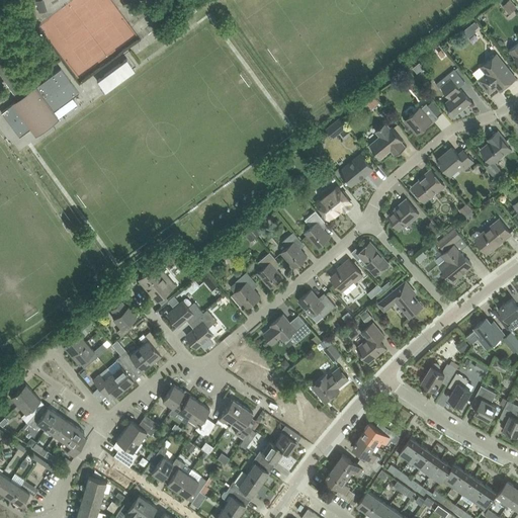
[(511,0),(509,0),(503,5),(509,13),(517,7),(511,0)]
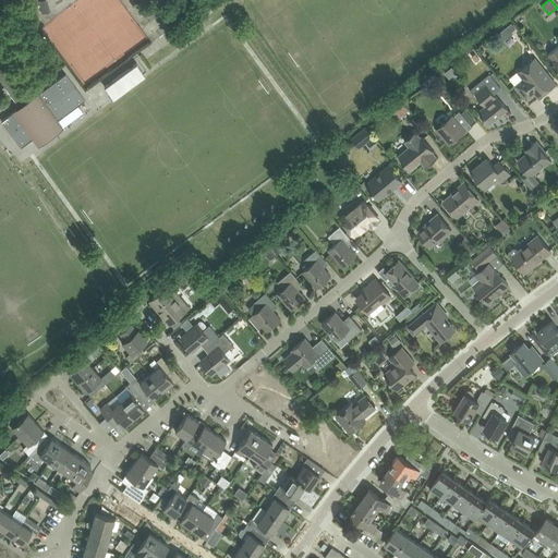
[(557,45),(548,55),(554,61),(557,65),(557,45)]
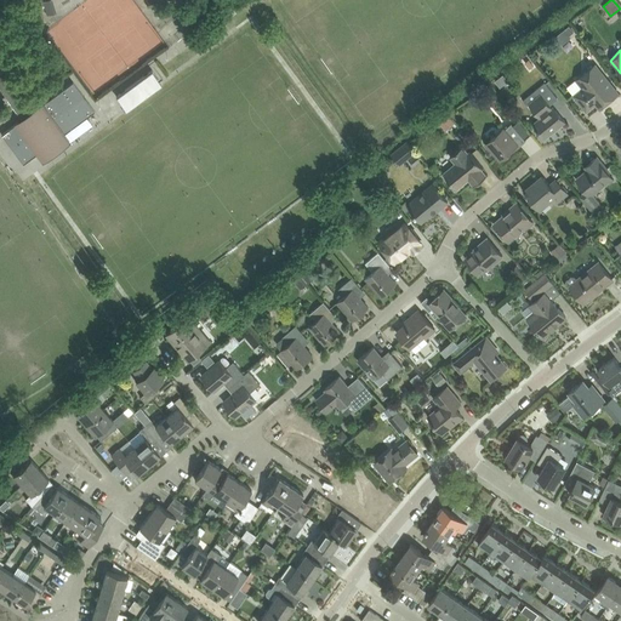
[(10,53),(4,58),(12,70),(18,67),(10,53)]
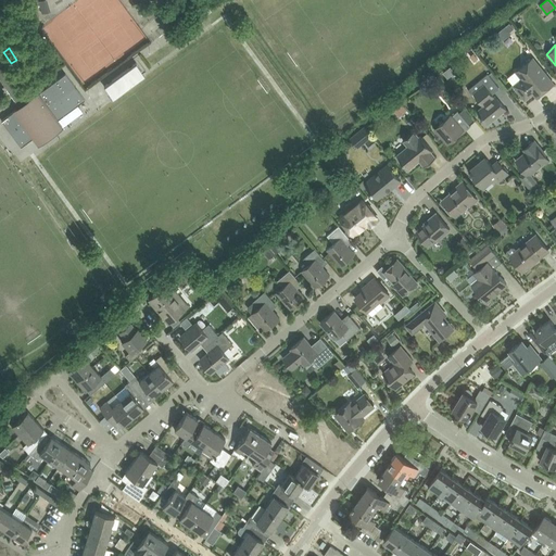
[(0,78),(8,90),(19,105),(12,110),(13,112),(2,121),(20,146),(32,137),(37,144),(63,126),(58,118),(84,99),(72,83),(65,74),(32,98),(21,84),(0,53),(0,78)]
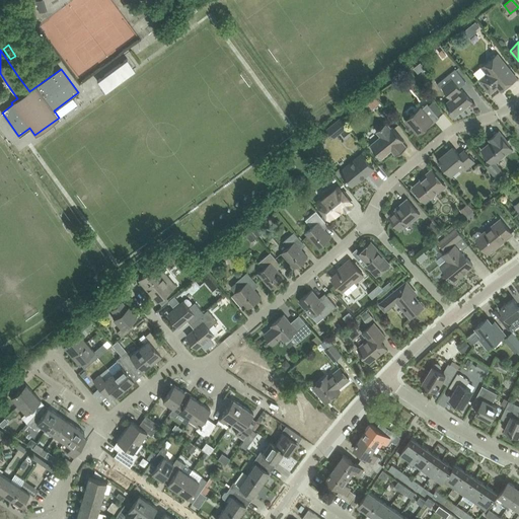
[(517,78),(511,70),(498,54),(482,66),(487,72),(478,79),(484,85),(490,92),(498,86),(501,90),(517,78)]
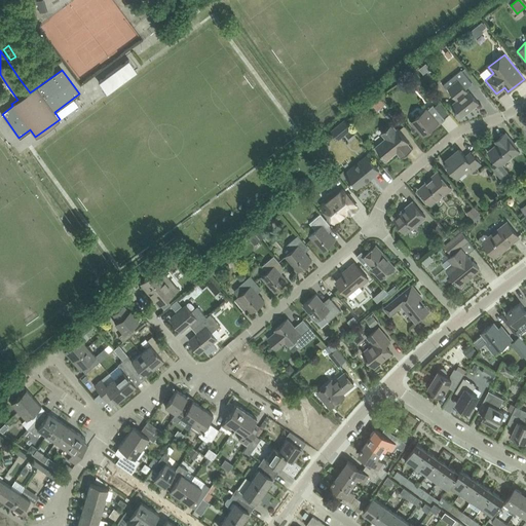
[(128,59),(99,81),(106,92),(137,70),(128,59)]
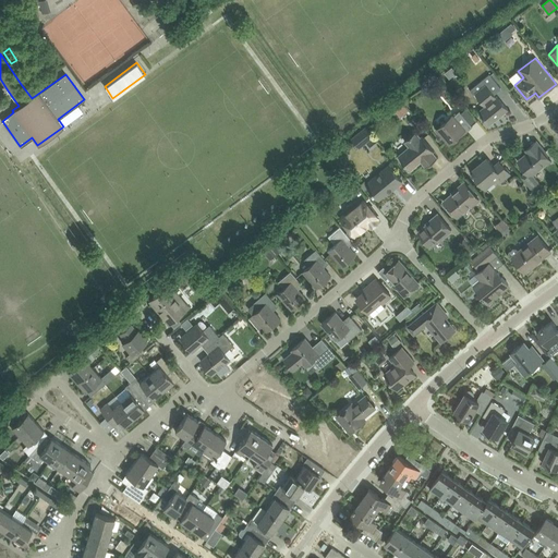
[(508,109),(500,100),(497,96),(496,97),(494,95),(501,88),(489,74),(470,91),(474,95),(475,94),(485,106),(478,111),(482,117),(483,116),(489,123),(508,109)]
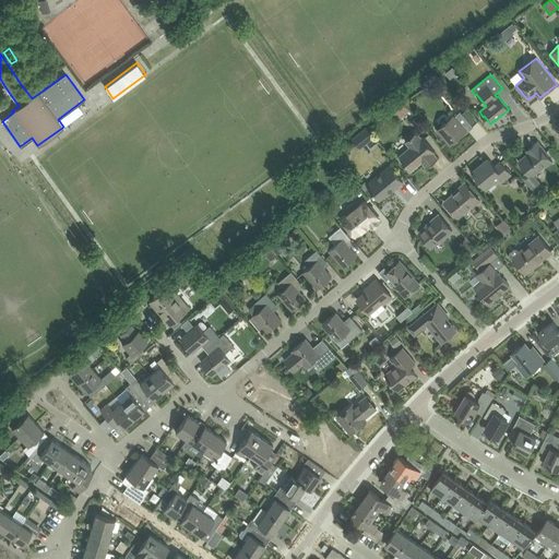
[(439,80),(429,86),(432,92),(440,86),(442,90),(444,87),(443,85),(439,80)]
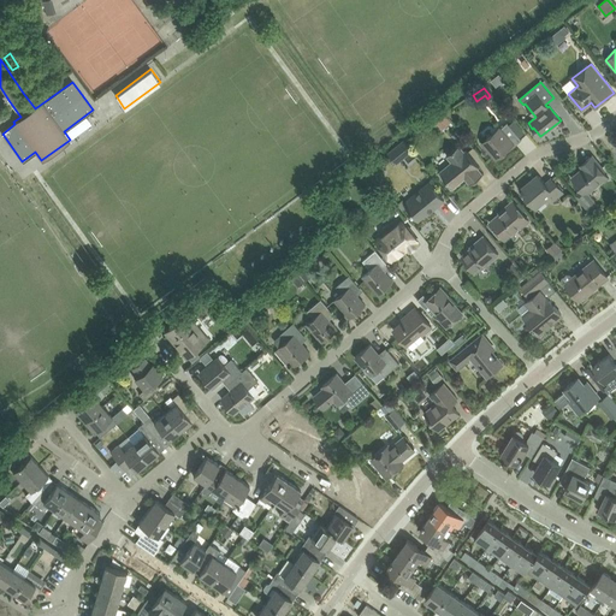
[(443,113),(434,120),(439,126),(448,119),(443,113)]
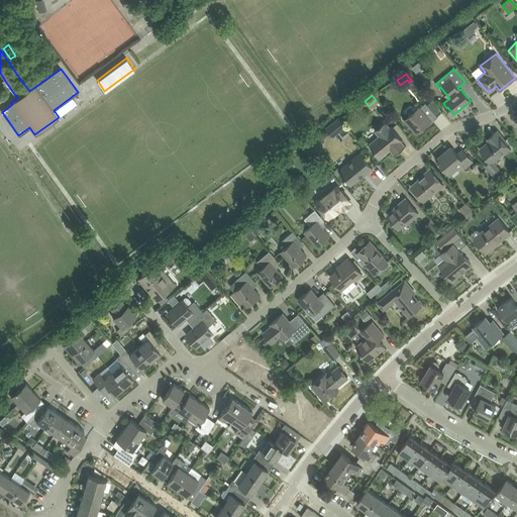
[(404,119),(409,125),(416,133),(422,127),(423,129),(438,117),(431,109),(426,103),(420,107),(420,106),(404,119)]
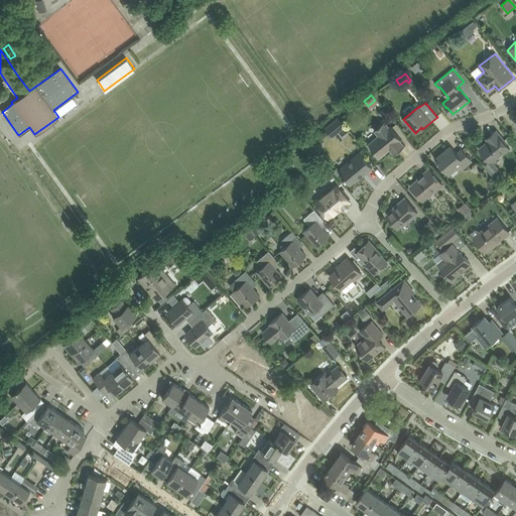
[(325,127),(333,136),(346,125),(338,116),(325,127)]
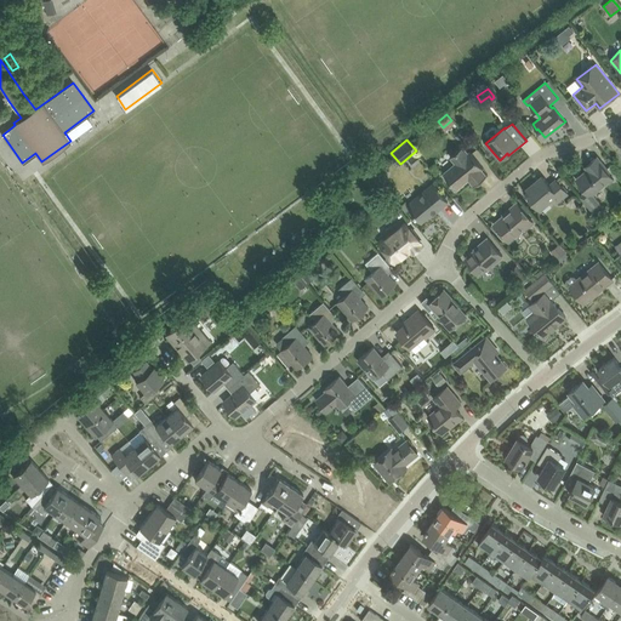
[(483,167),(480,164),(469,151),(467,152),(463,146),(450,157),(455,161),(443,172),(449,180),(456,189),(468,180),(473,186),(486,175),(482,169),(483,167)]
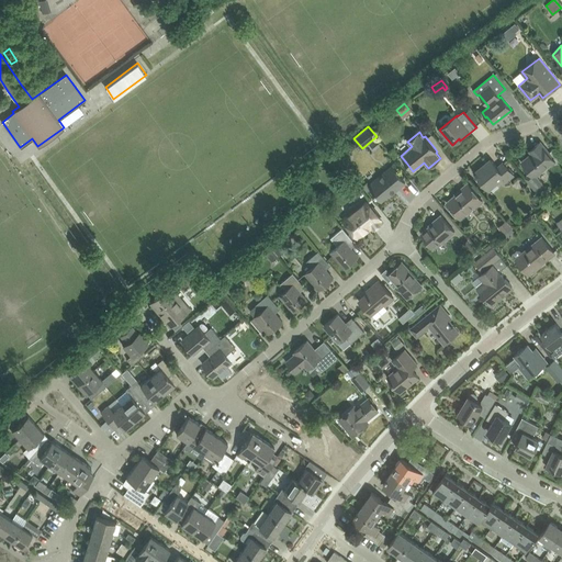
[(521,161),(528,170),(529,172),(530,172),(525,177),(537,193),(544,187),(536,176),(546,168),(554,160),(549,154),(550,154),(540,142),(529,150),(531,154),(521,161)]
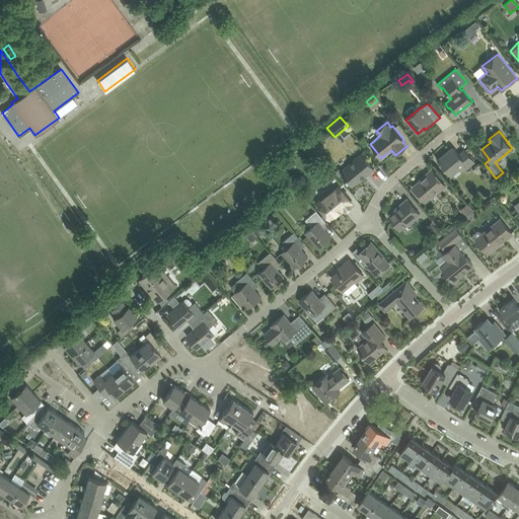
[(304,142),(304,145),(306,149),(311,150),(314,147),(315,143),(312,139),(309,138),(308,138),(304,141),(304,142)]
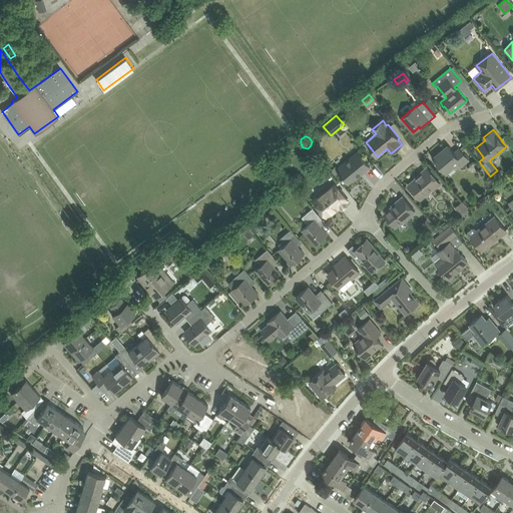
[(433,157),(440,165),(446,172),(456,164),(459,168),(469,159),(466,155),(459,148),(454,152),(448,145),(433,157)]
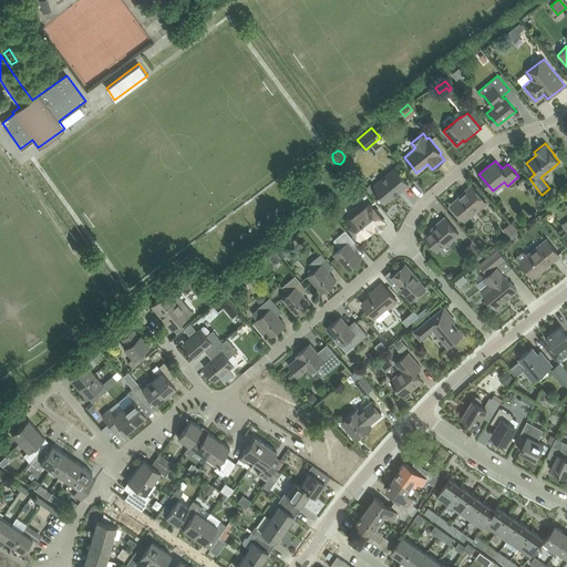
[(409,184),(402,176),(395,167),(373,186),(372,186),(374,189),(378,194),(384,202),(400,189),(401,191),(409,184)]
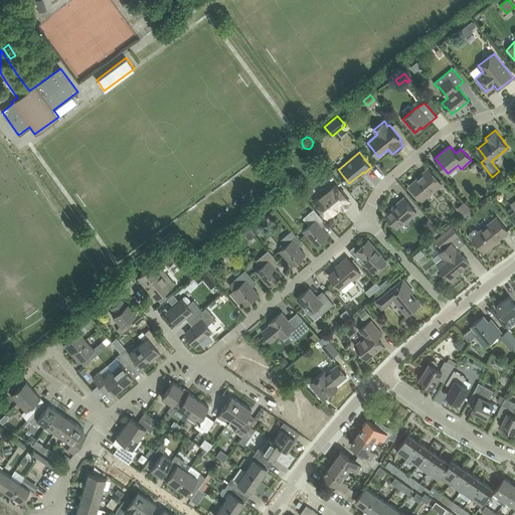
[(409,185),(415,193),(421,199),(435,188),(436,189),(443,184),(428,168),(421,173),(422,175),(418,178),(409,185)]
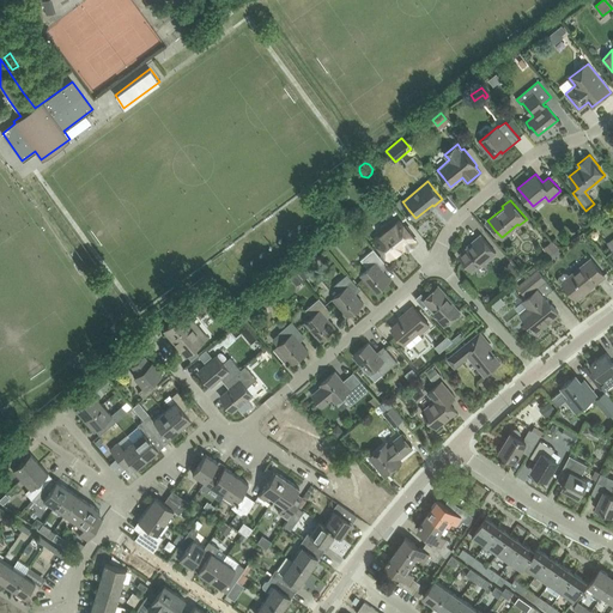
[(414,238),(407,229),(400,219),(375,238),(386,252),(390,258),(405,246),(407,249),(417,242),(414,238)]
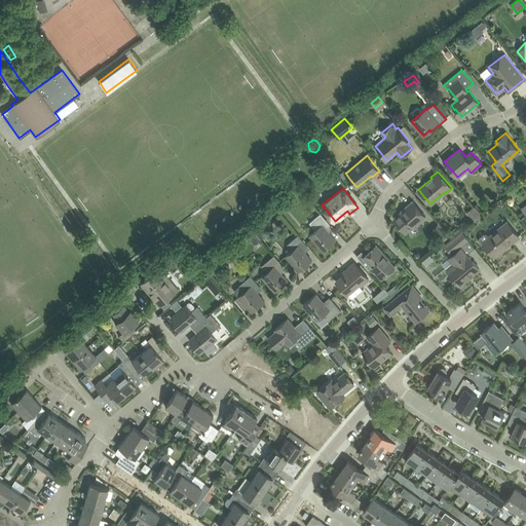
[(413,227),(425,216),(412,200),(402,210),(402,211),(393,218),(406,232),(413,226),(413,227)]
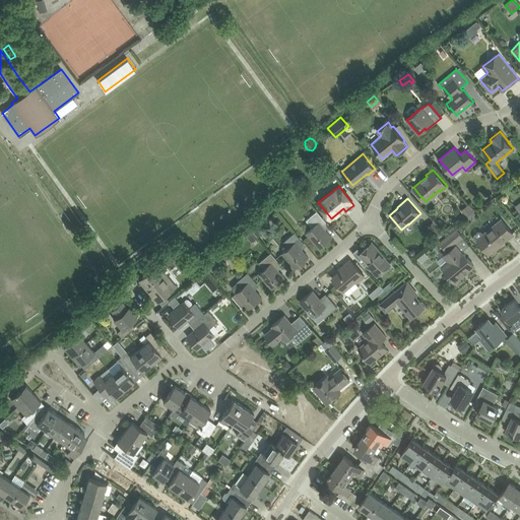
[(474,210),(468,203),(460,210),(466,216),(467,216),(468,217),(473,212),(473,211),(474,210)]
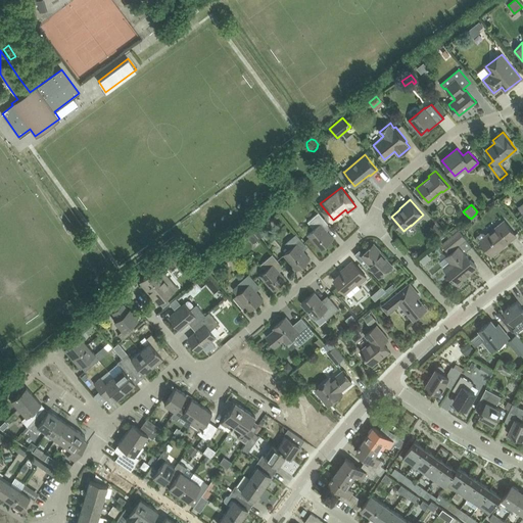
[(329,224),(323,217),(319,211),(307,222),(314,229),(307,234),(314,242),(321,249),(334,238),(325,228),(329,224)]
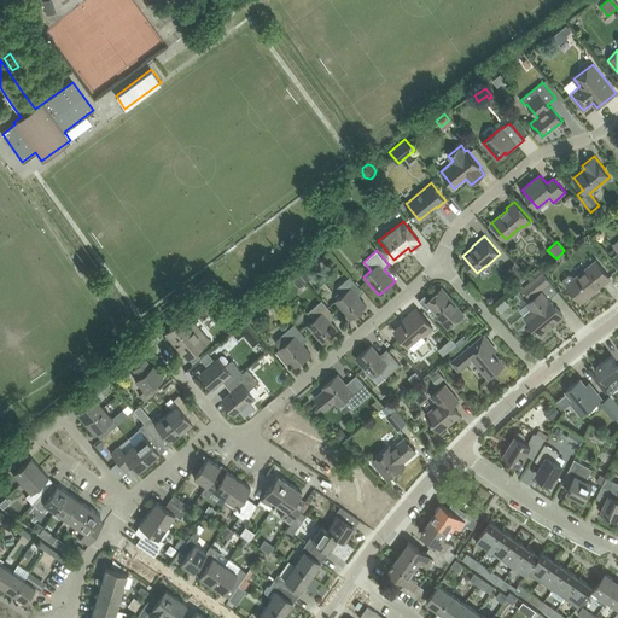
[(567,284),(573,291),(581,301),(610,278),(602,268),(596,261),(567,284)]
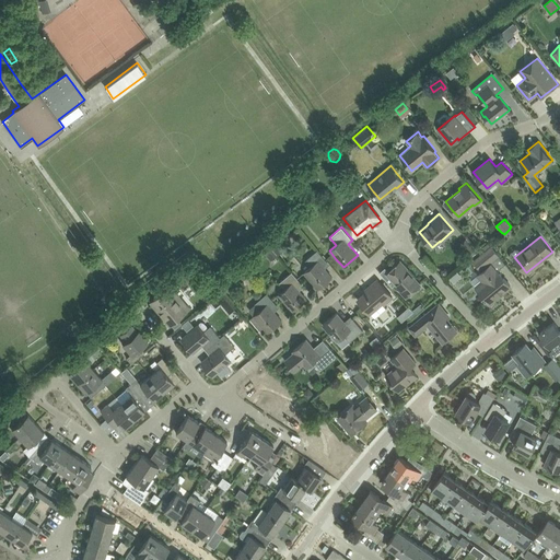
[(471,256),(477,251),(467,238),(461,243),(469,254),(471,256)]
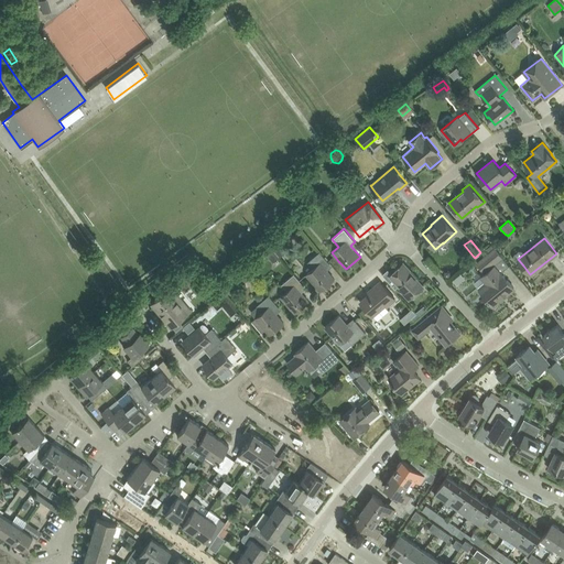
[(279,243),(273,249),(279,257),(285,251),(279,243)]
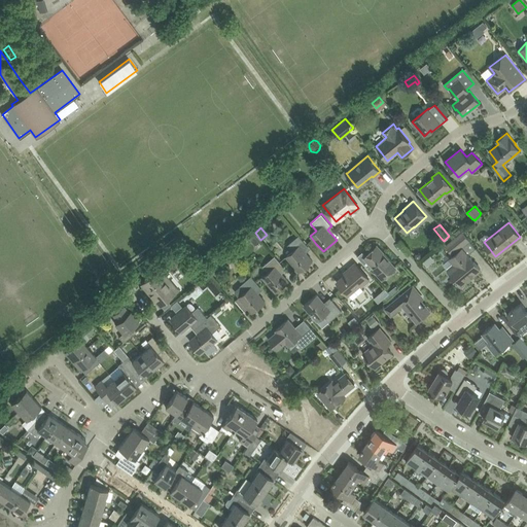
[(461,232),(446,244),(453,254),(469,241),(461,232)]
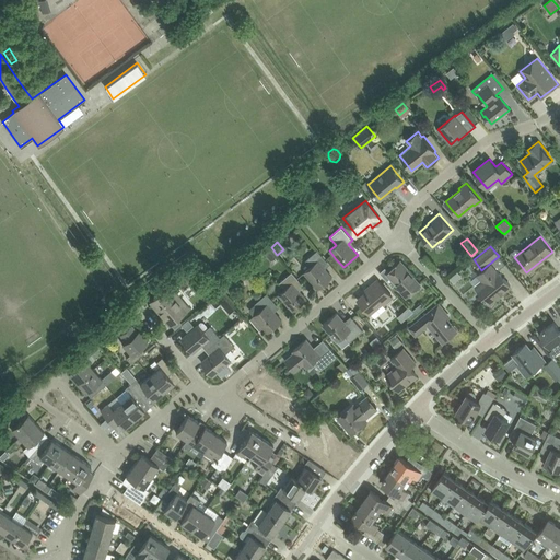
[(270,260),(277,255),(271,247),(264,253),(270,260)]
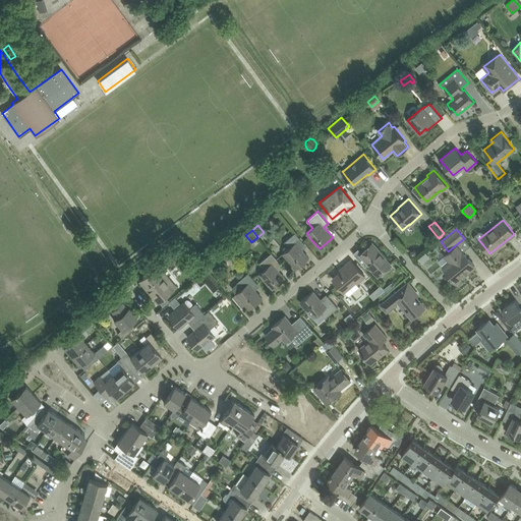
[(283,253),(289,261),(296,269),(308,257),(300,247),(304,243),(298,236),(295,232),(284,242),(289,248),(283,253)]
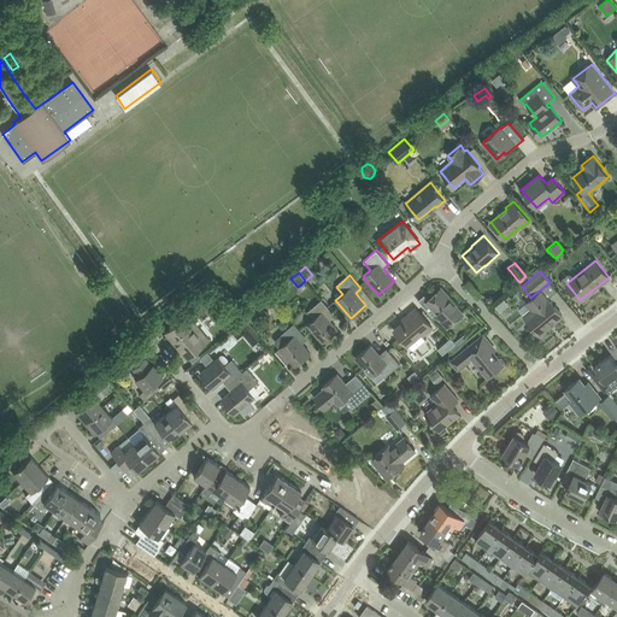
[(533,310),(524,316),(533,327),(535,329),(540,334),(563,315),(554,306),(547,298),(557,291),(550,282),(530,298),(532,299),(527,303),(533,310)]
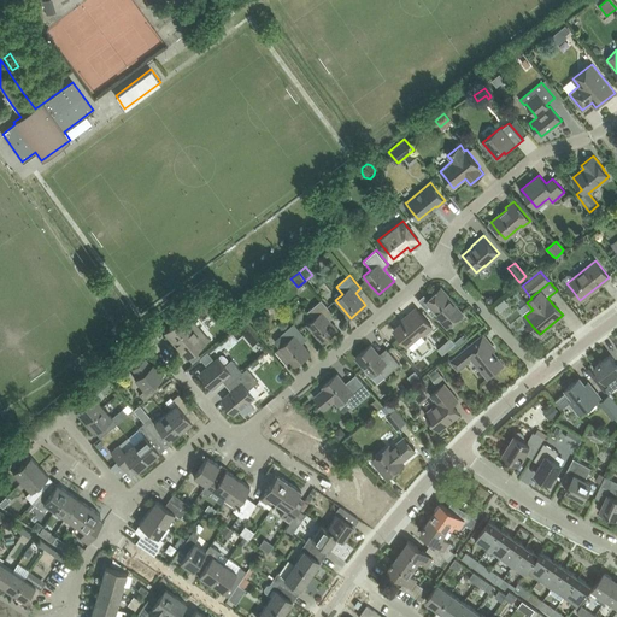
[(450,325),(454,321),(463,312),(440,288),(427,301),(430,304),(425,307),(432,315),(436,311),(450,325)]
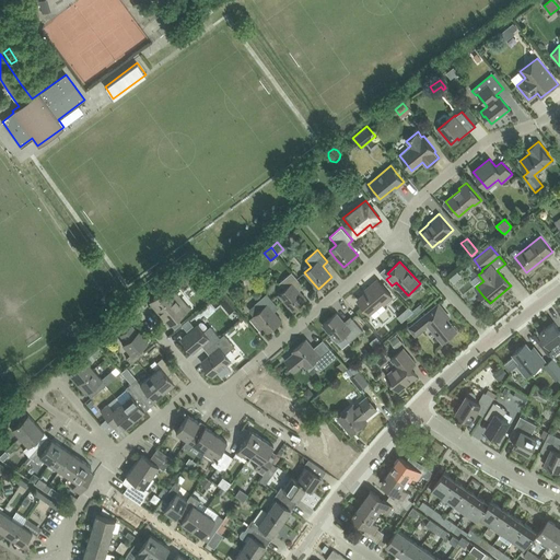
[(245,269),(237,276),(238,277),(243,281),(249,275),(246,269),(245,269)]
